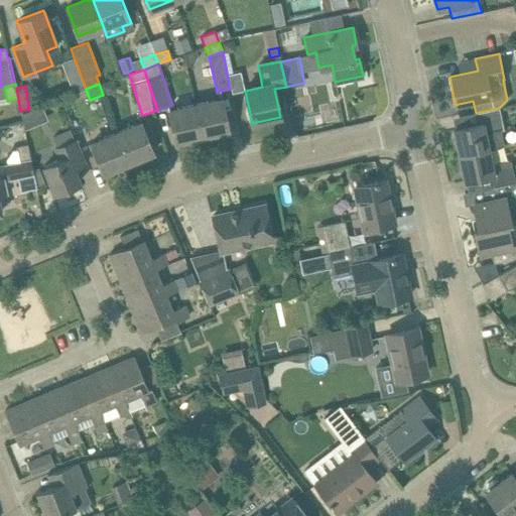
[(196,106),(202,136),(229,130),(222,100),(196,106)]
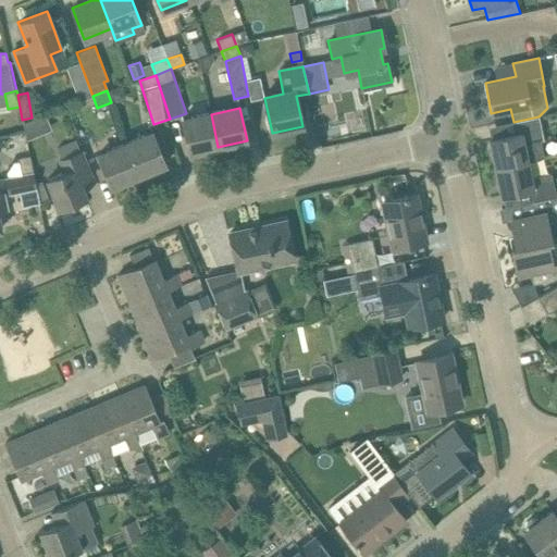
[(189,152),(218,147),(211,114),(182,120),(189,152)]
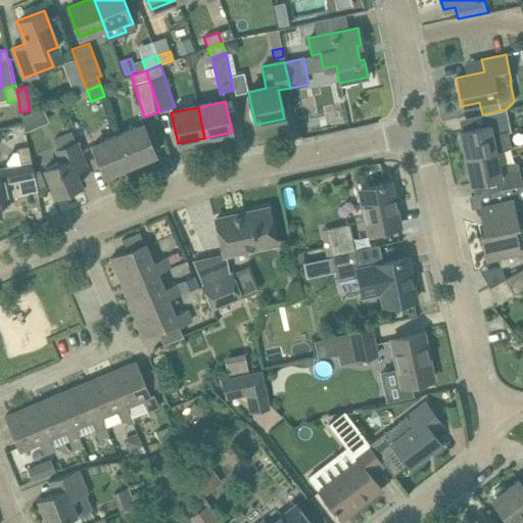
[(510,132),(506,109),(482,114),(484,126),(459,131),(465,158),(496,151),(496,150),(511,147),(508,132),(510,132)]
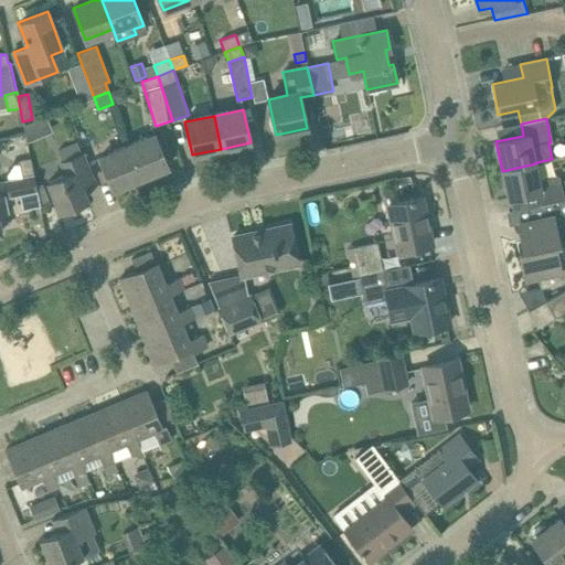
[(155,135),(127,147),(140,178),(168,167),(155,135)]
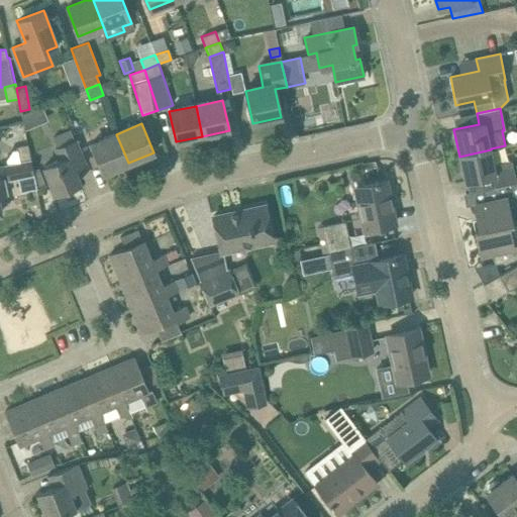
[(78,140),(76,141),(71,129),(53,136),(58,148),(55,149),(60,162),(44,168),(55,193),(80,183),(73,166),(86,161),(78,140)]
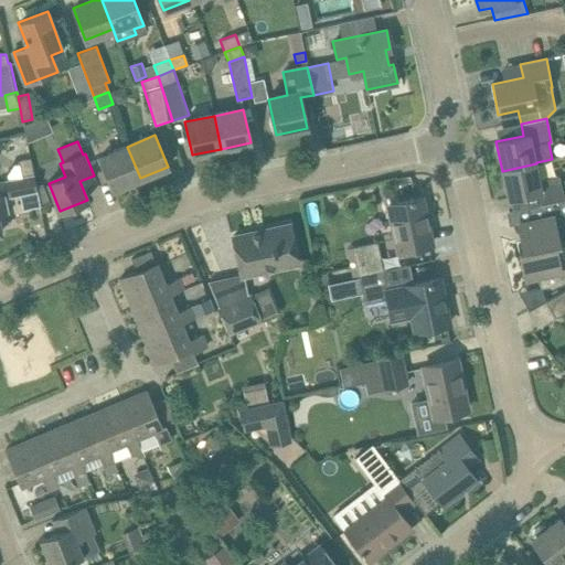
[(140,178),(127,147),(99,158),(113,189),(140,178)]
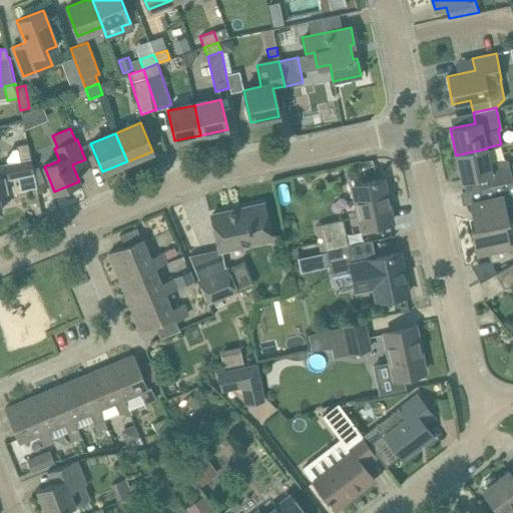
[(26,143),(16,145),(20,160),(30,158),(26,143)]
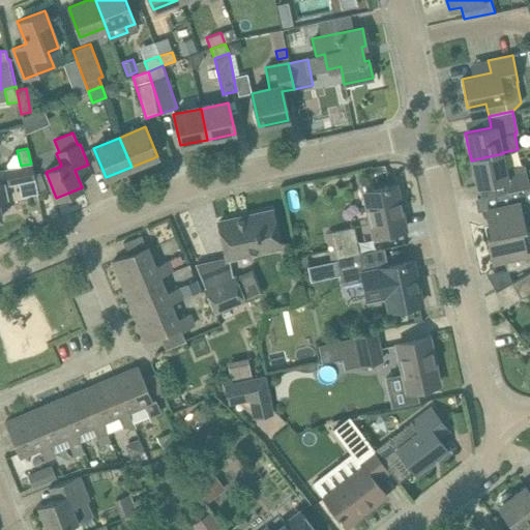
[(505,193),(529,187),(525,167),(507,170),(503,153),(471,160),(476,186),(502,180),(505,193)]
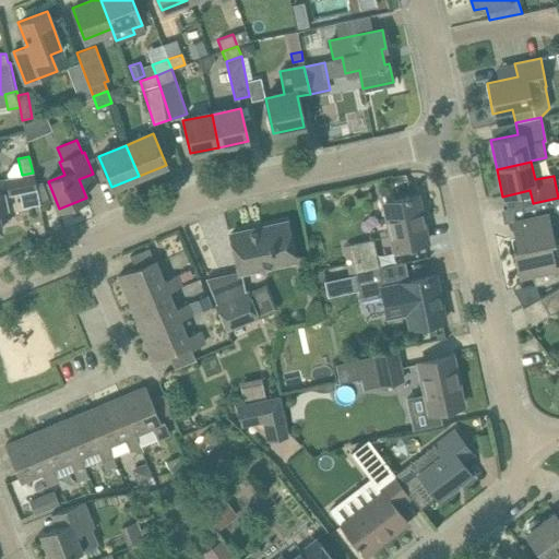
[(22,175),(7,178),(10,195),(20,193),(22,207),(39,204),(33,173),(22,175)]
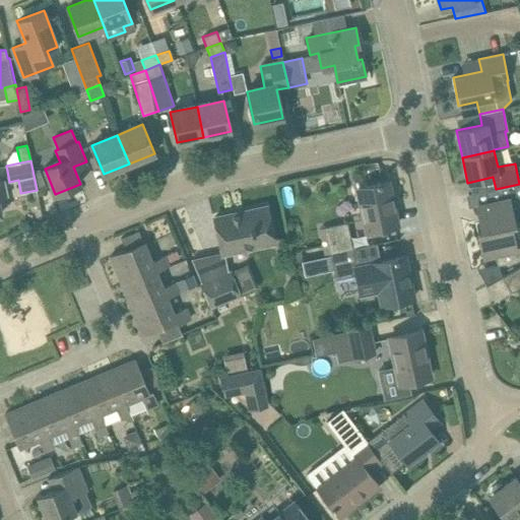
[(377,184),(358,189),(367,232),(397,224),(397,223),(394,223),(391,210),(394,209),(388,182),(381,184),(380,182),(377,183),(377,184)]
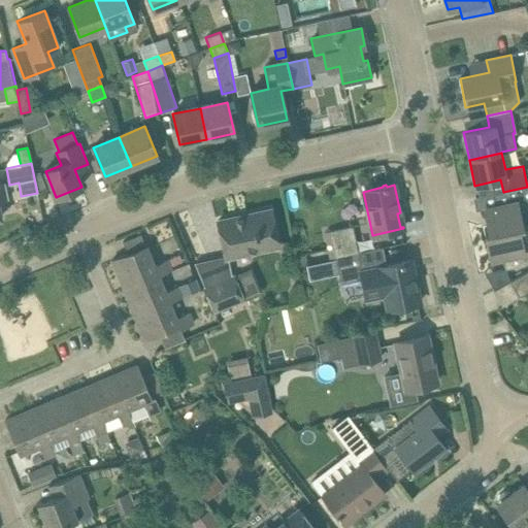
[(527,186),(527,187),(503,192),(493,194),(496,205),(484,208),(489,235),(523,227),(520,211),(527,209),(527,186)]
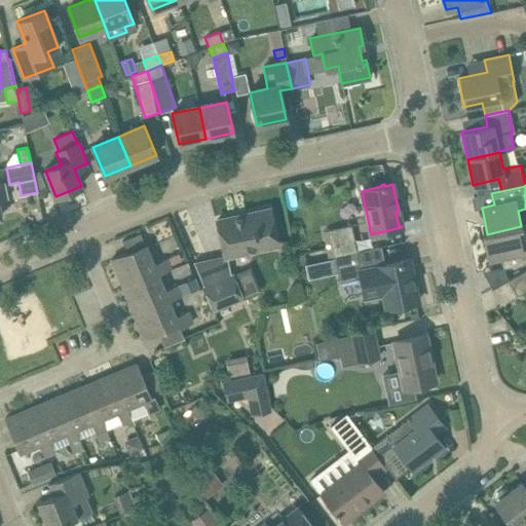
[(277,245),(273,229),(269,209),(217,220),(225,256),(277,245)]
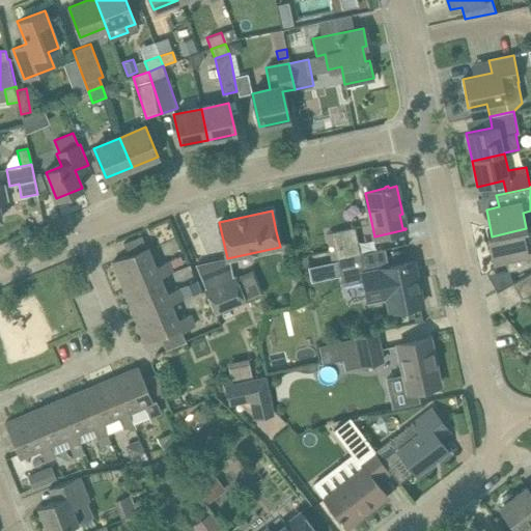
[(335,248),(337,259),(360,254),(355,228),(354,227),(332,231),(332,232),(332,233),(332,234),(334,244),(335,248)]
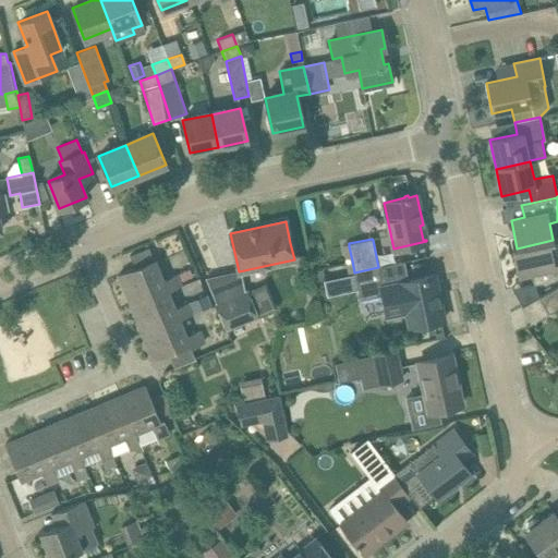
[(557,239),(553,240),(517,249),(513,249),(519,275),(532,273),(534,284),(552,281),(557,276),(557,239)]
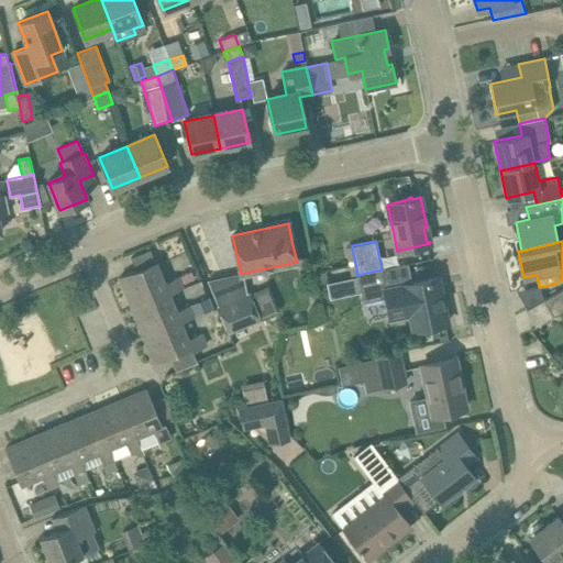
[(136,271),(155,263),(150,250),(131,257),(136,271)]
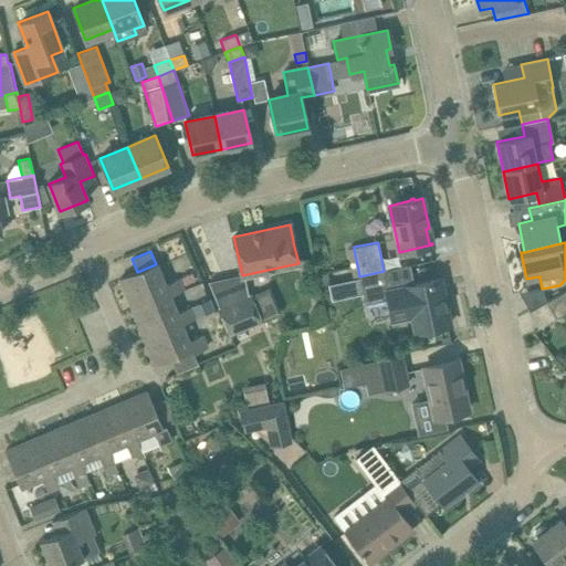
[(119,279),(132,307),(169,292),(170,295),(185,290),(179,279),(165,284),(157,264),(119,279)]
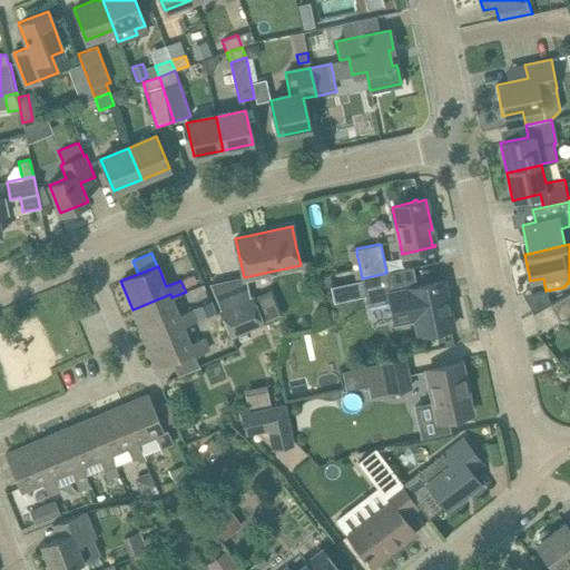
[(362,278),(360,266),(325,273),(327,285),(362,278)]
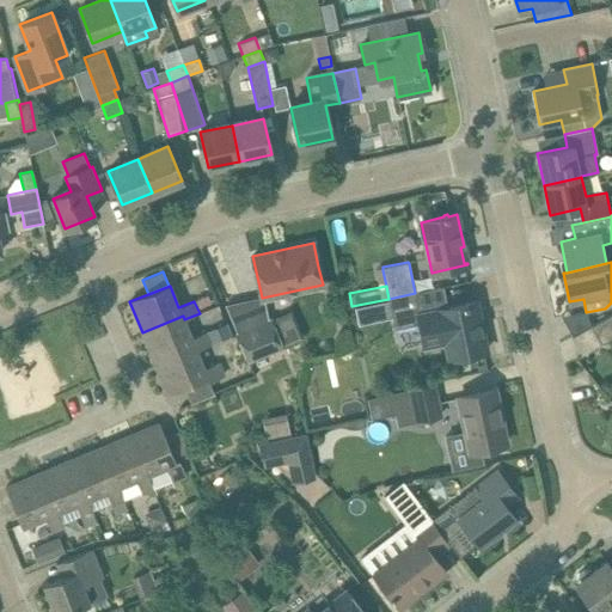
[(436,288),(389,299),(395,328),(417,324),(422,348),(447,343),(450,359),(487,350),(481,323),(477,323),(473,304),(476,304),(476,301),(441,310),(436,288)]
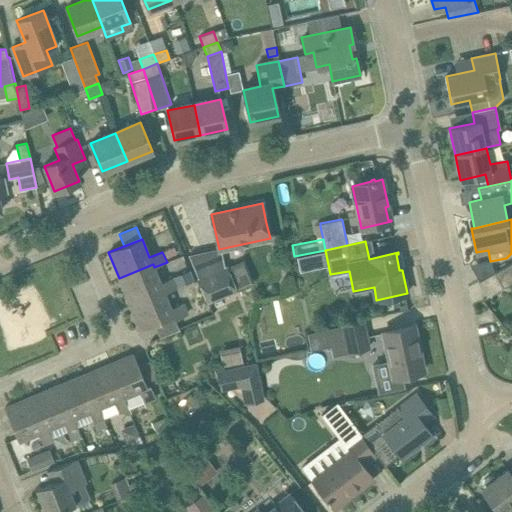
[(511,263),(495,273),(503,288),(511,283),(511,263)]
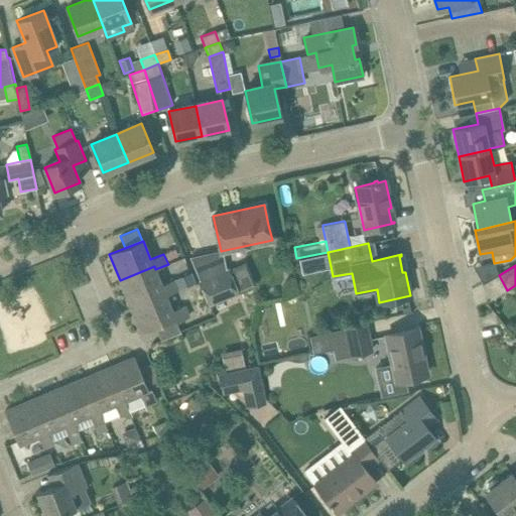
[(120,280),(131,306),(164,292),(165,295),(178,290),(173,280),(161,285),(155,269),(154,266),(120,280)]
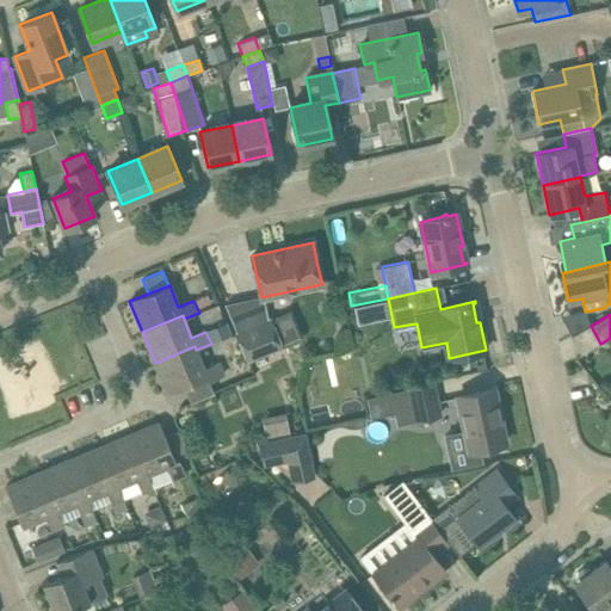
[(270,321),(253,328),(238,335),(248,359),(281,346),(270,321)]
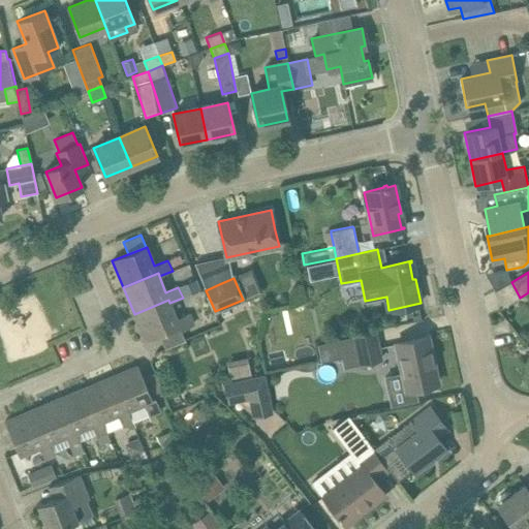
[(189,313),(176,318),(169,303),(168,300),(134,314),(145,340),(179,327),(180,330),(193,324),(189,313)]
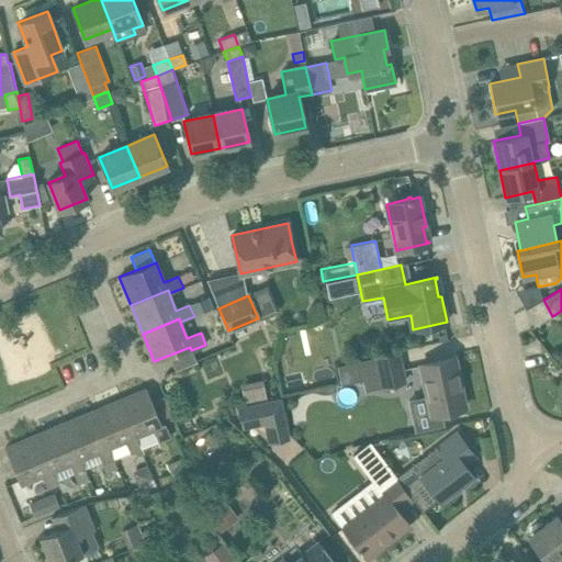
[(404,382),(400,353),(375,358),(381,386),(404,382)]
